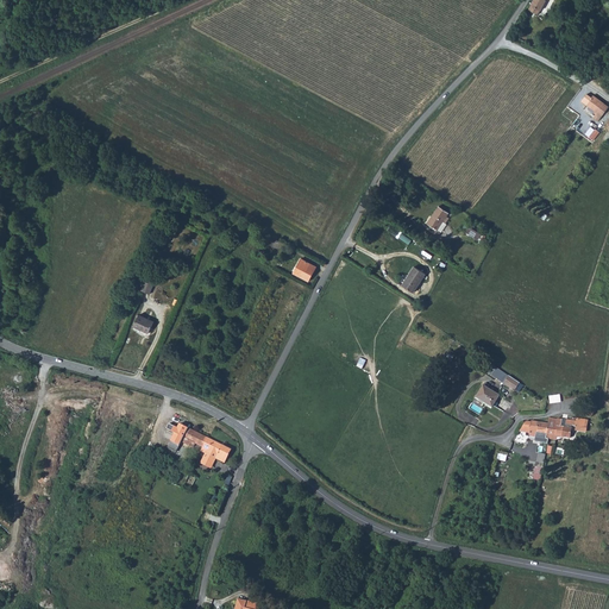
[(533,0),(531,5),(528,10),(537,13),(539,10),(544,0),(533,0)]
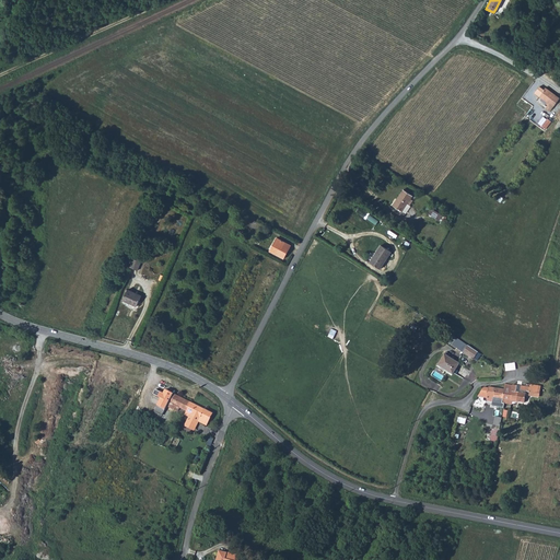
[(551,91),(545,86),(539,96),(549,103),(546,107),(550,111),(559,97),(551,91)]
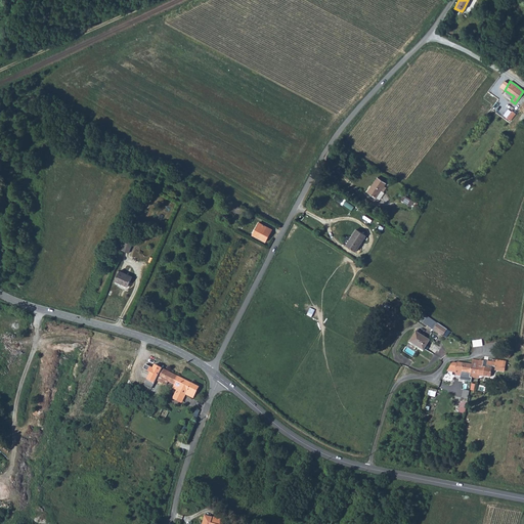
[(378,176),(367,192),(380,201),(385,192),(384,192),(386,187),(385,186),(387,182),(378,176)]
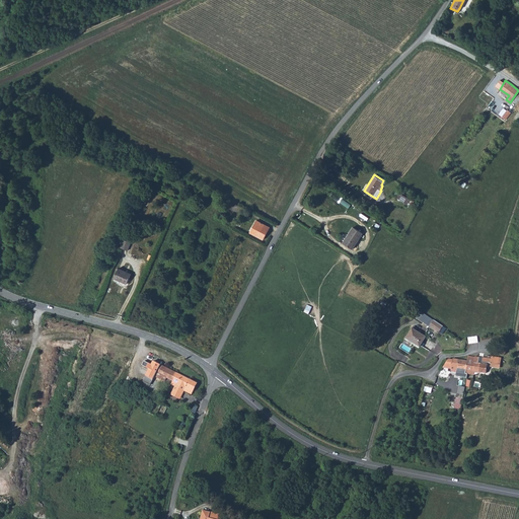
[(397,197),(408,204),(411,199),(404,195),(405,193),(401,191),(397,197)]
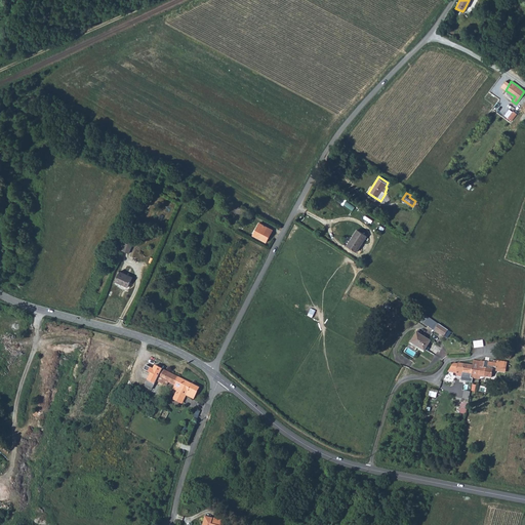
[(259,224),(253,235),(268,242),(274,230),(259,224)]
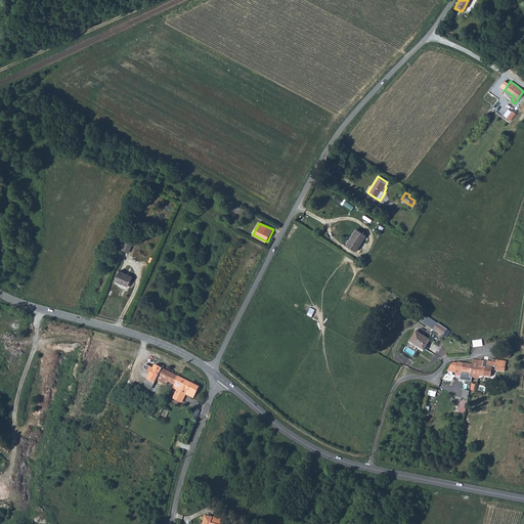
[(356,229),(346,245),(355,252),(365,235),(356,229)]
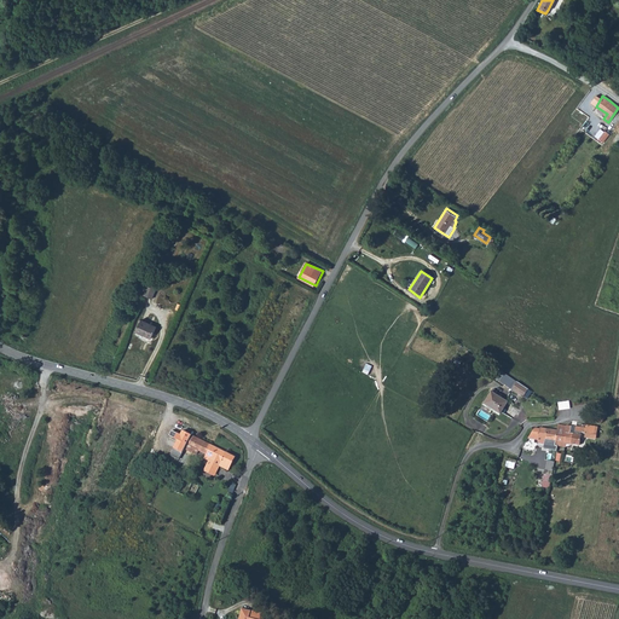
[(149,283),(143,295),(152,299),(157,287),(149,283)]
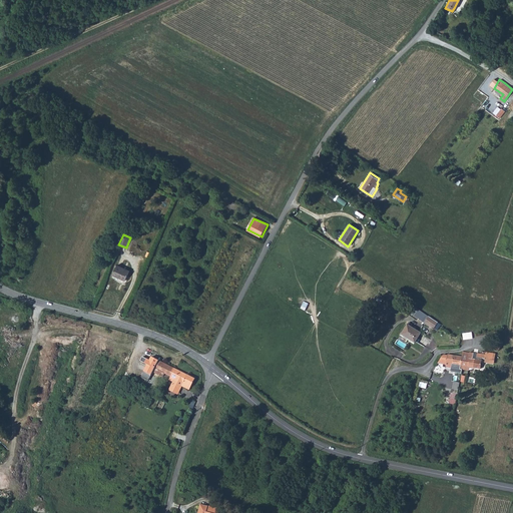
[(117,265),(113,275),(125,281),(130,271),(117,265)]
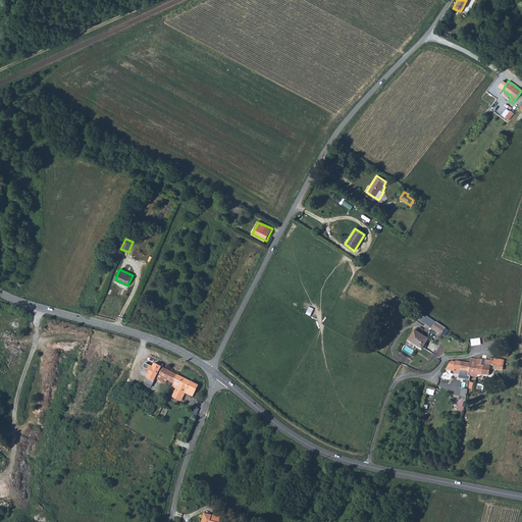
[(435,321),(422,313),(420,316),(423,318),(421,322),(431,329),(435,321)]
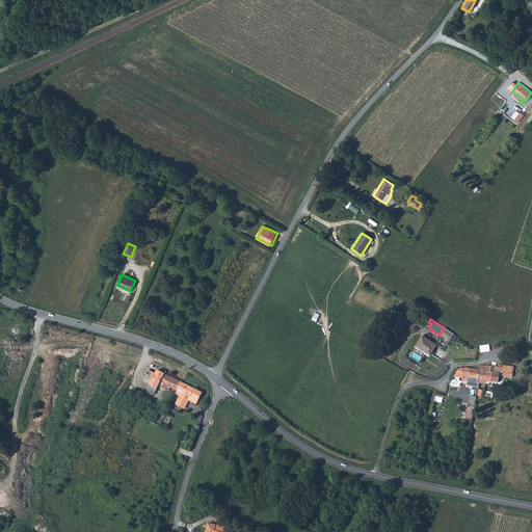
[(444,327),(440,336),(450,342),(454,335),(444,327)]
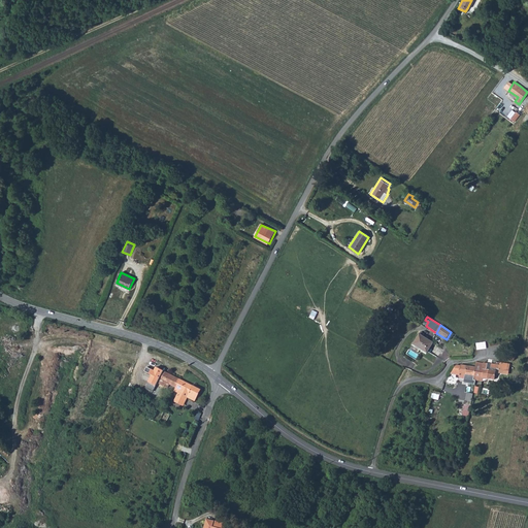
[(420,334),(414,344),(427,354),(433,342),(420,334)]
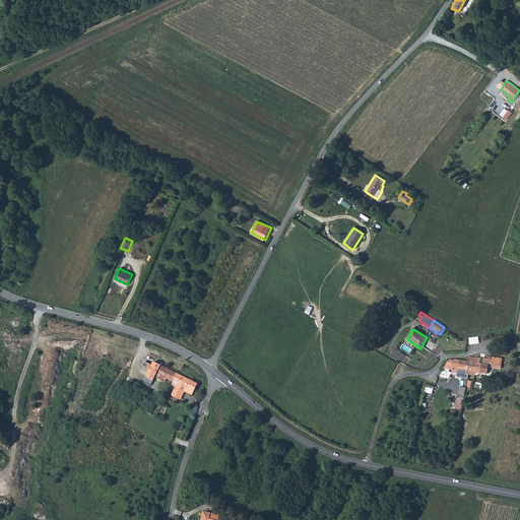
[(468,362),(466,374),(469,374),(480,376),(481,373),(488,374),(490,364),(500,365),(501,358),(493,356),(492,360),(483,358),(483,359),(469,356),(468,362)]
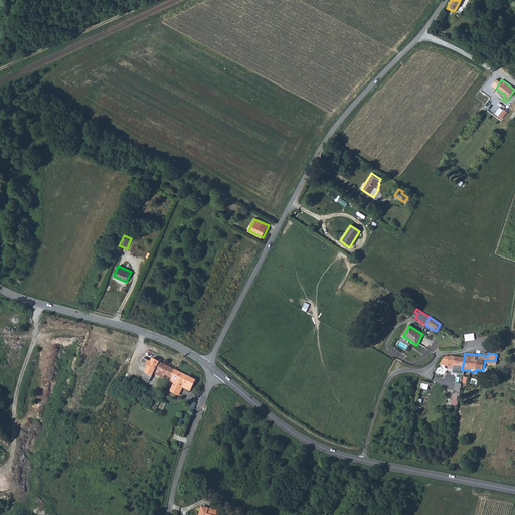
[(449,357),(445,357),(440,365),(445,367),(445,368),(445,370),(447,370),(447,369),(453,370),(452,374),(464,376),(465,370),(462,370),(464,358),(450,356),(449,357)]
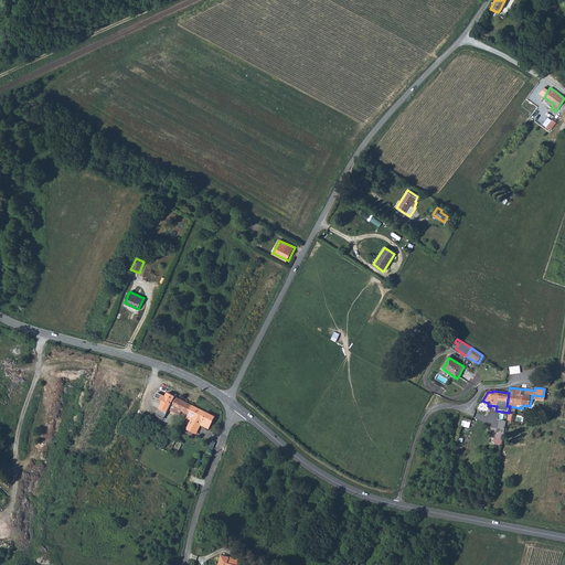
[(168,393),(156,415),(163,418),(164,416),(169,408),(180,414),(181,409),(189,413),(191,414),(195,406),(168,393)]
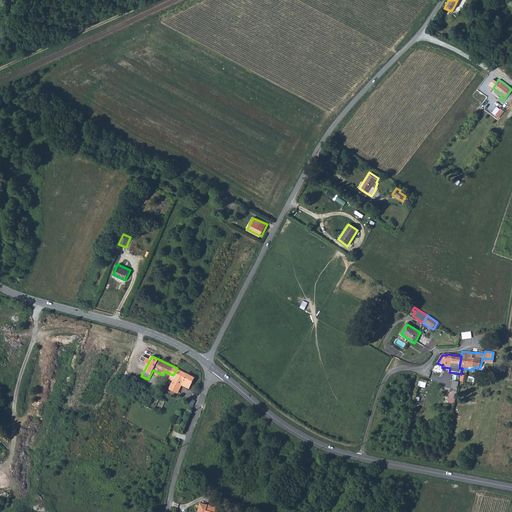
[(171,374),(169,378),(174,381),(170,387),(171,389),(177,392),(179,391),(182,385),(191,388),(196,377),(177,368),(173,375),(171,374)]
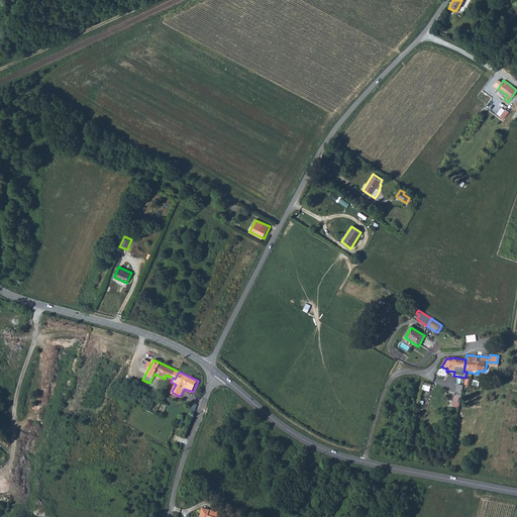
[(214,516),(210,516),(211,510),(203,508),(202,514),(204,514),(203,516),(214,516)]
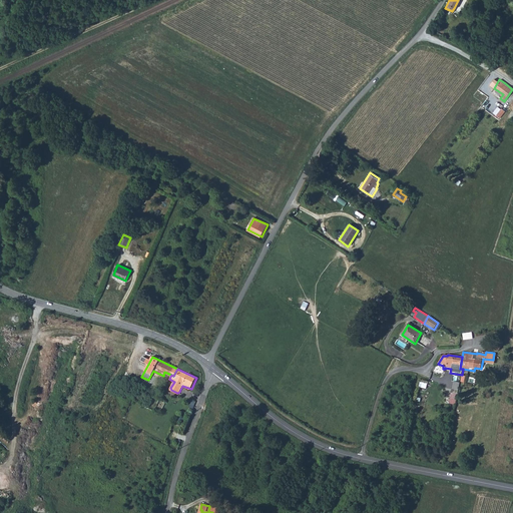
All buildings are outlined.
